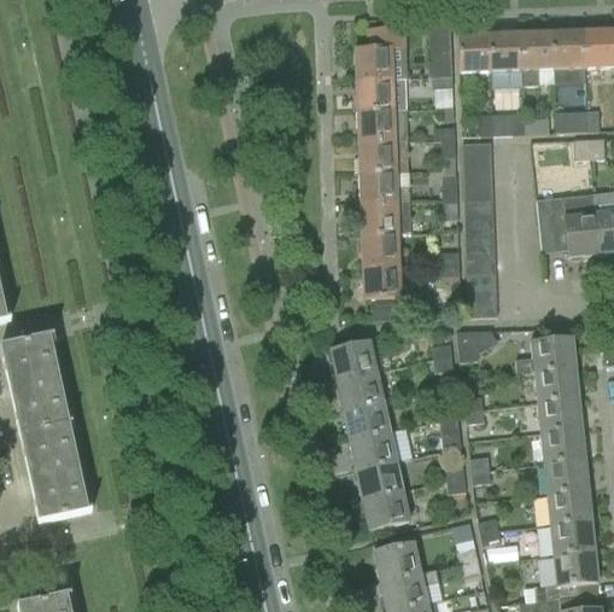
[(356,47),(357,80),(395,77),(393,47),(405,47),(404,27),(369,28),(370,47),(356,47)]
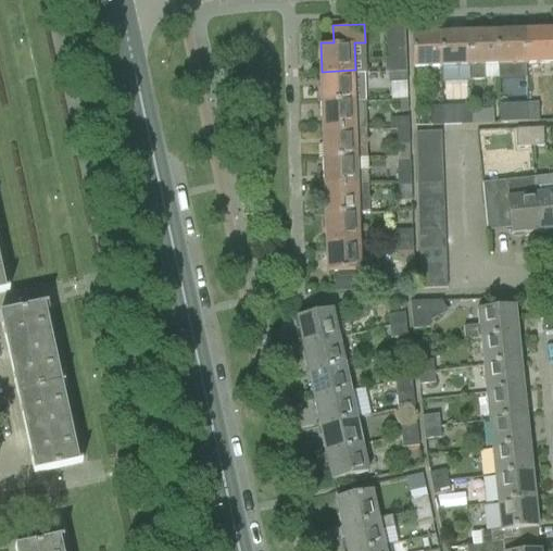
[(406,26),(386,27),(387,53),(388,69),(390,69),(409,69),(407,52),(406,26)]
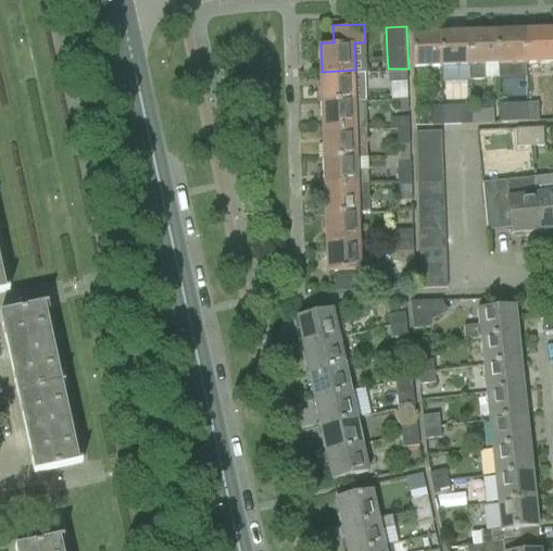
[(528,61),(552,60),(552,26),(527,27),(528,61)]
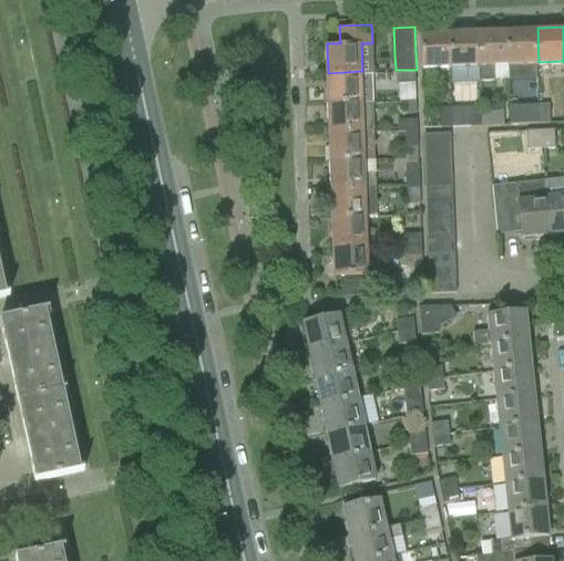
[(510,63),(539,62),(537,28),(509,29),(510,63)]
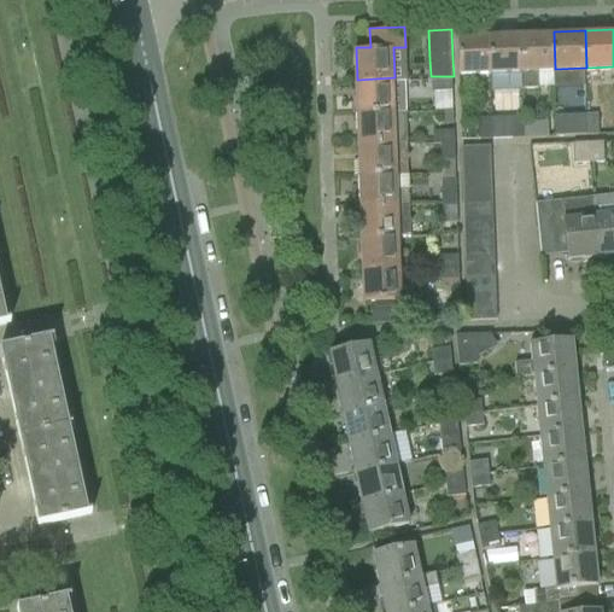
[(538,69),(555,69),(554,31),(522,33),(524,70),(525,86),(539,85),(539,82),(538,69)]
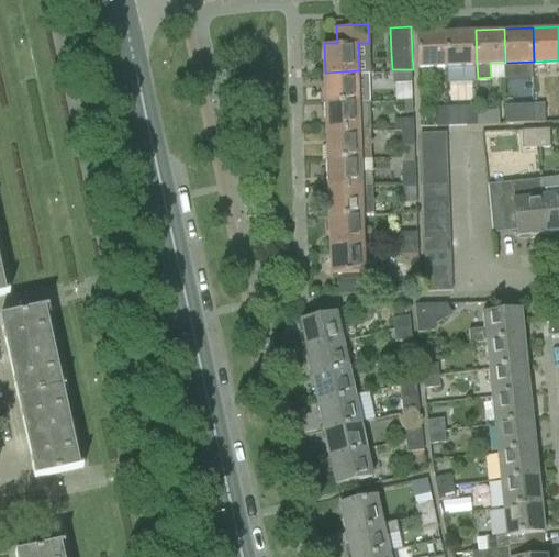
[(476,30),(447,31),(449,65),(449,80),(478,79),(478,78),(477,64),(477,63),(476,30)]
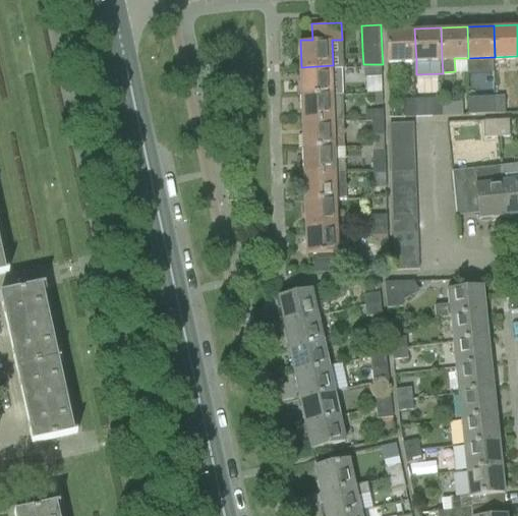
[(389,61),(416,60),(414,29),(388,30),(389,61)]
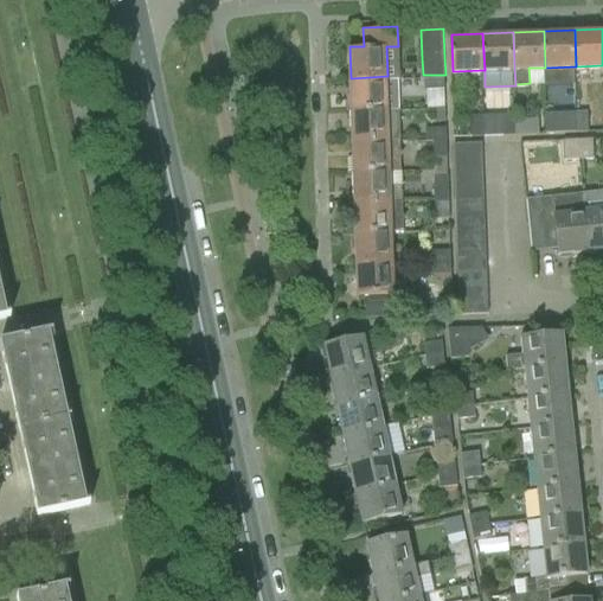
[(576,66),(545,68),(545,80),(576,78),(576,66)]
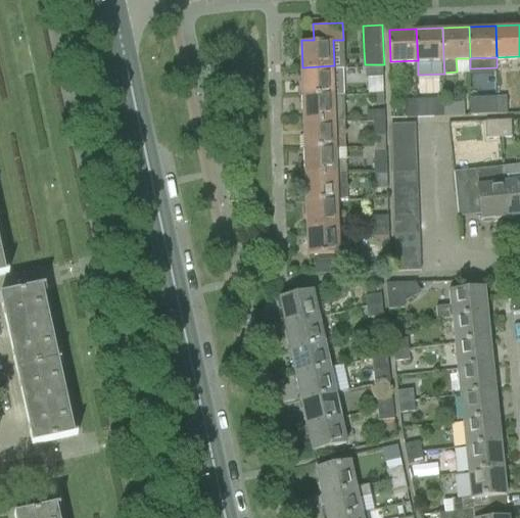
[(457,69),(470,68),(470,58),(456,58),(457,69)]
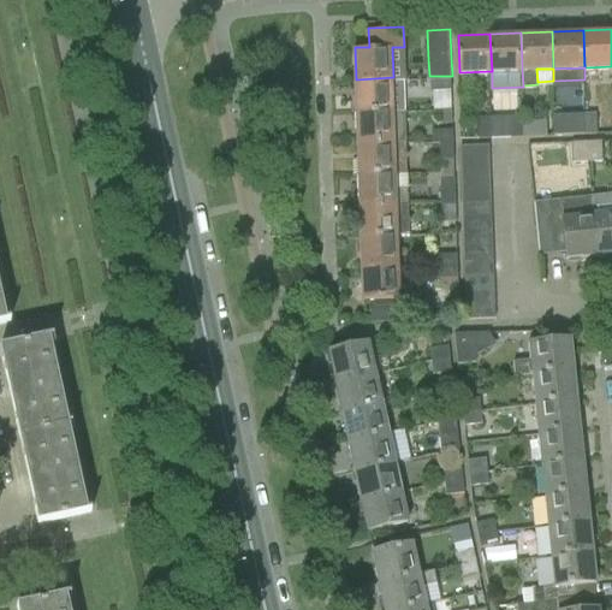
[(452,76),(432,76),(433,88),(453,87),(452,76)]
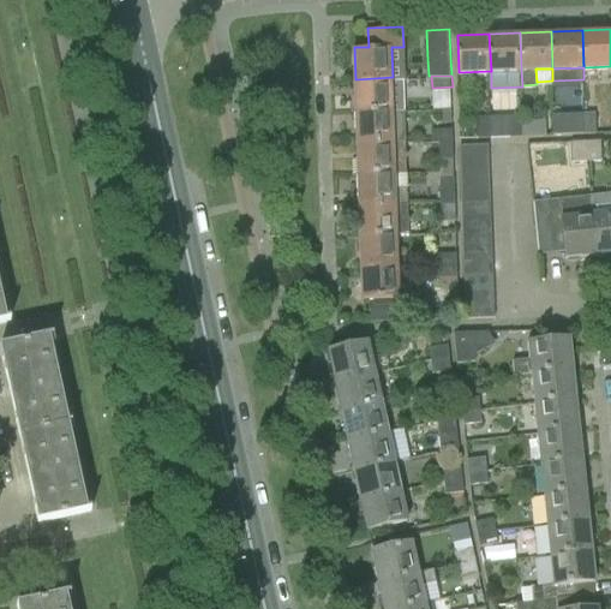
[(355,79),(357,109),(393,108),(393,77),(355,79)]
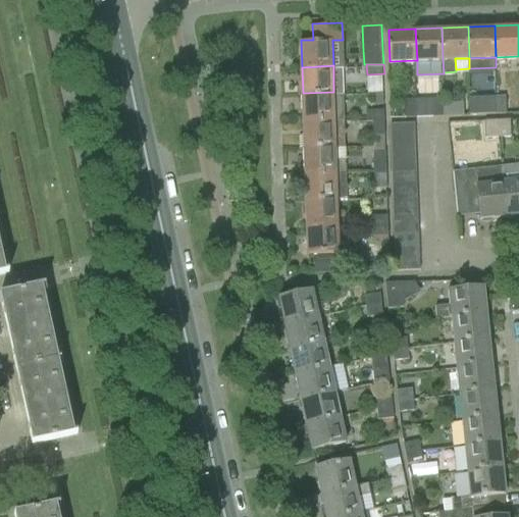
[(384,73),(367,74),(367,90),(384,89),(384,73)]
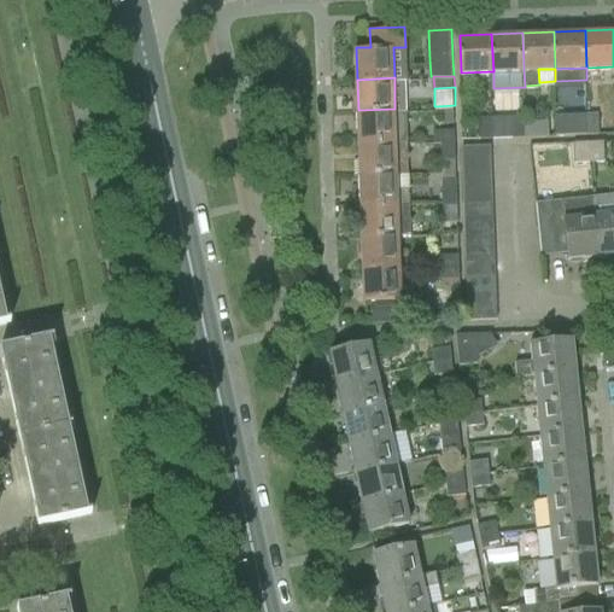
[(358,110),(360,141),(396,140),(395,109),(358,110)]
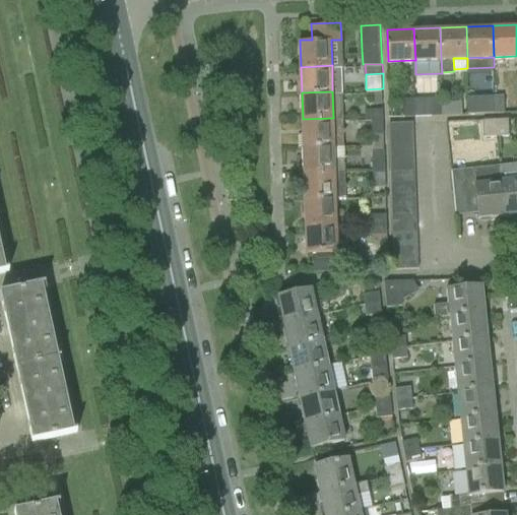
[(486,93),(469,93),(470,111),(486,111),(487,111),(496,110),(495,92),(486,93)]
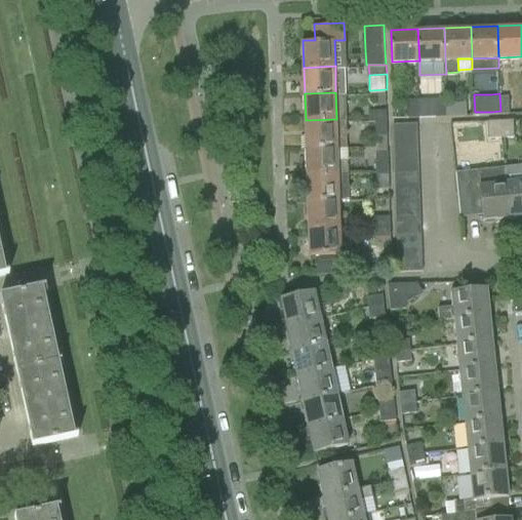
[(510,93),(499,93),(500,111),(510,111),(510,93)]
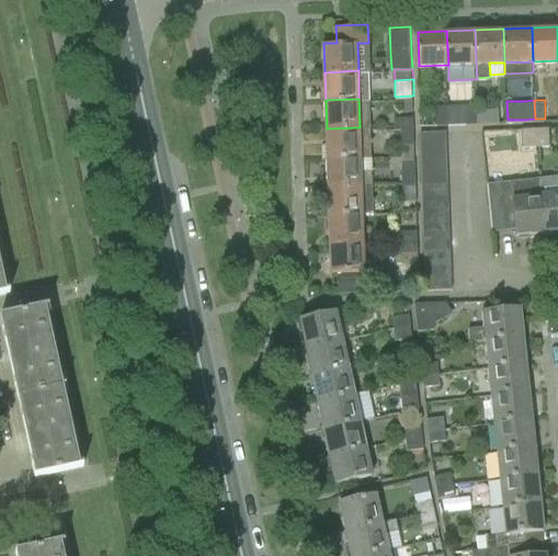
[(478,103),(467,104),(467,122),(478,121),(478,108),(478,103)]
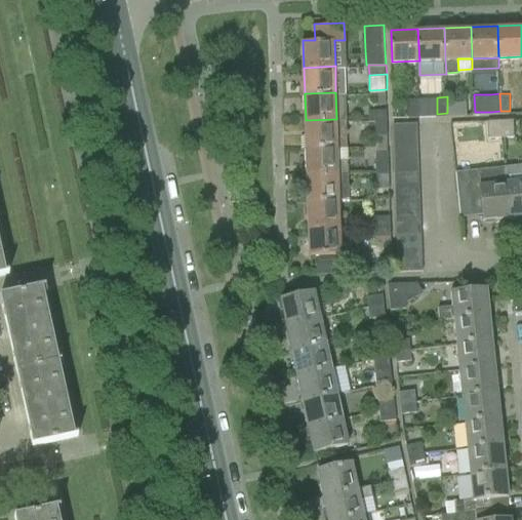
[(419,97),(409,98),(410,115),(420,114),(419,97)]
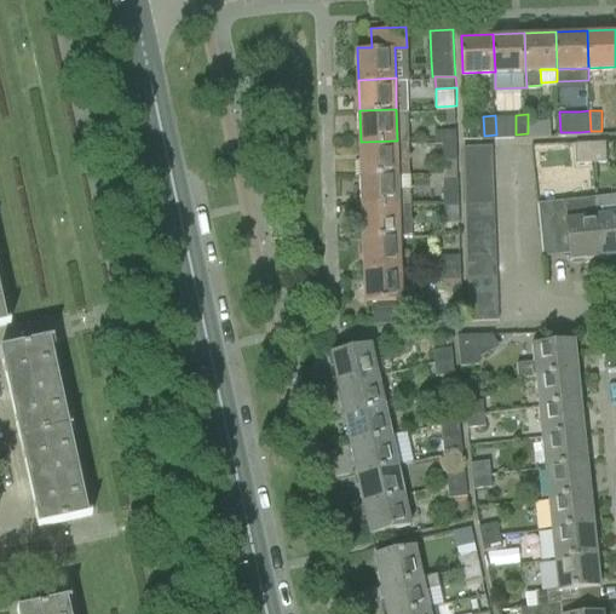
[(495,115),(496,135),(516,135),(516,115),(495,115)]
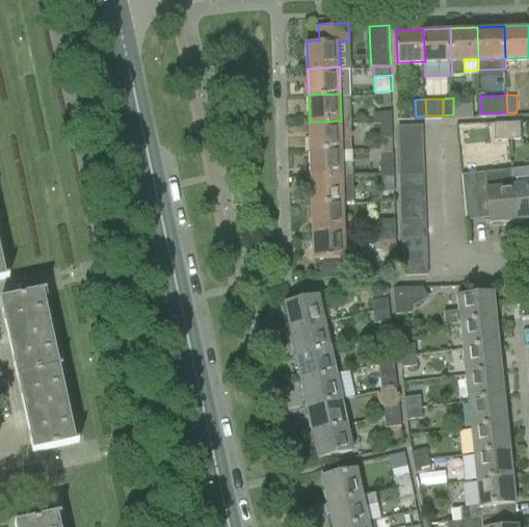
[(474,101),(453,102),(453,114),(474,114),(474,101)]
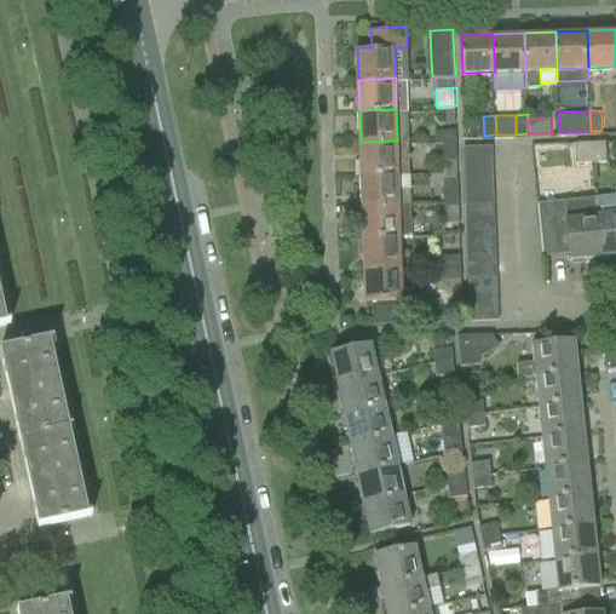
[(437,128),(437,139),(444,139),(459,138),(458,127),(437,128)]
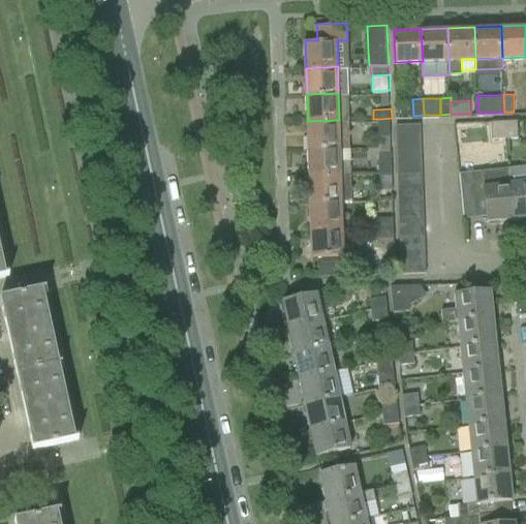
[(392,118),(379,119),(380,134),(392,133),(392,118)]
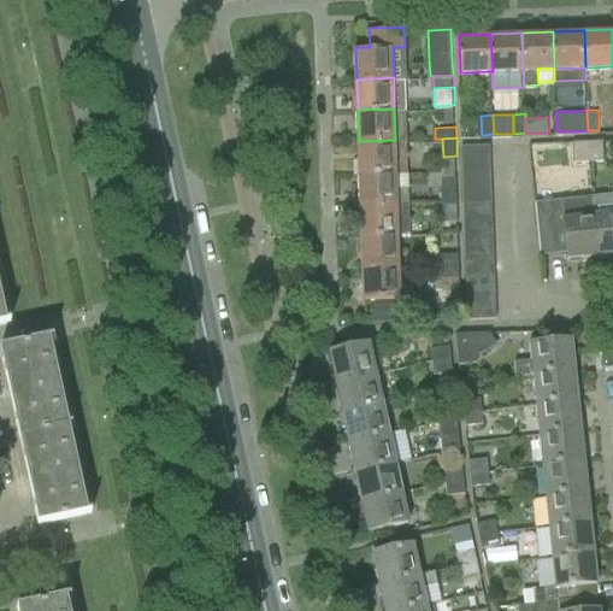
[(589,159),(588,139),(573,140),(575,159),(589,159)]
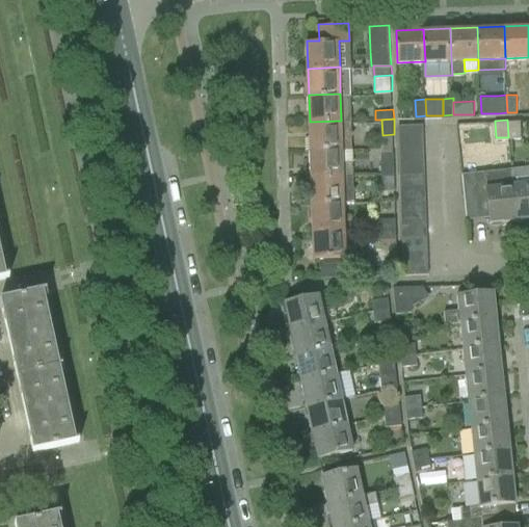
[(522,120),(507,120),(508,137),(523,136),(522,120)]
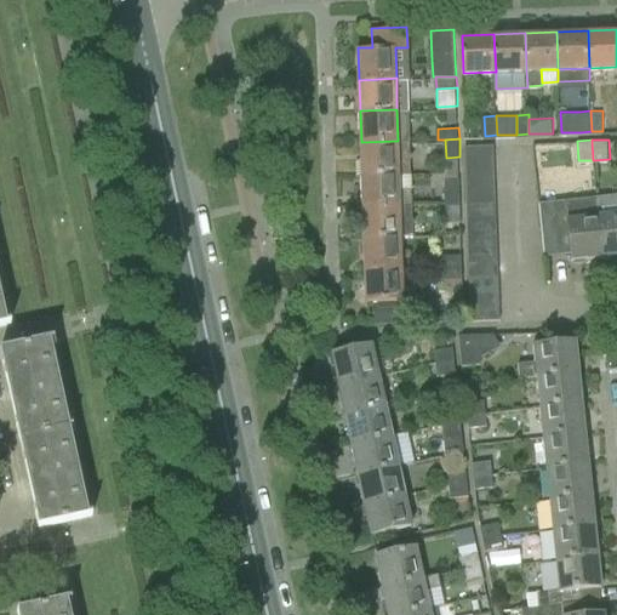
[(361,142),(363,174),(412,171),(411,141),(398,141),(361,142)]
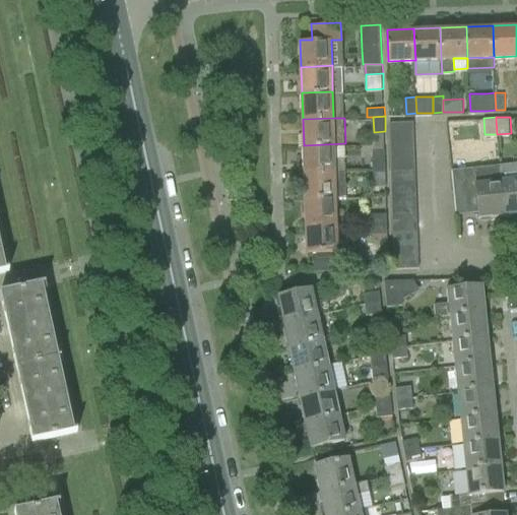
[(390,121),(390,133),(414,132),(414,120),(390,121)]
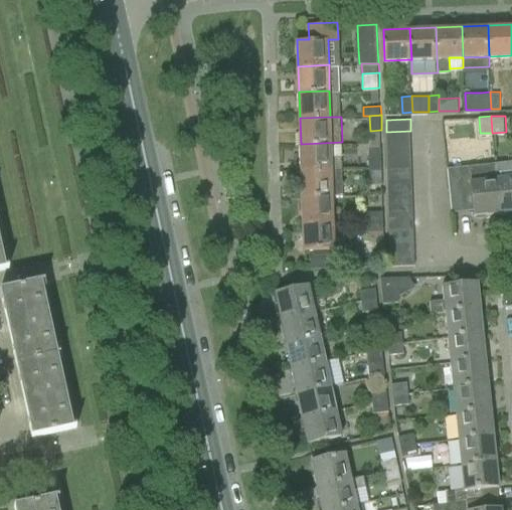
[(386,132),(387,144),(410,143),(410,131),(386,132)]
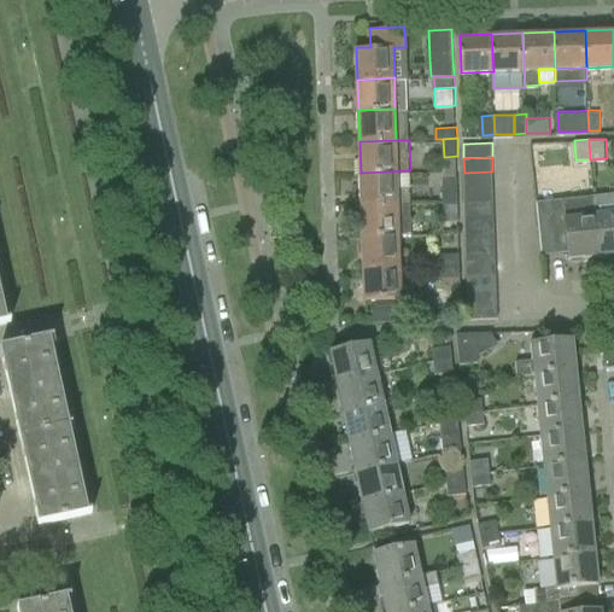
[(361,173),(362,204),(411,202),(410,170),(361,173)]
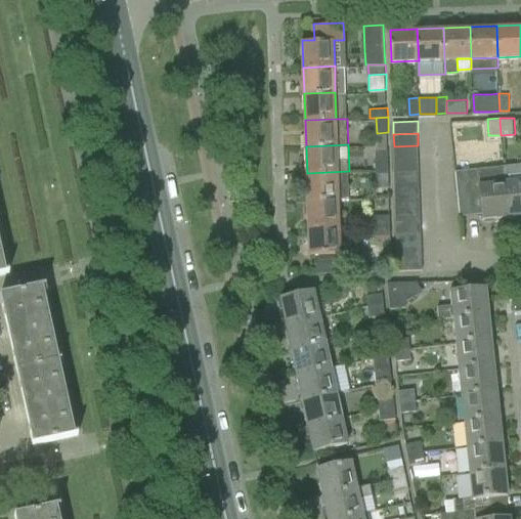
[(394,146),(394,159),(419,158),(418,145),(394,146)]
